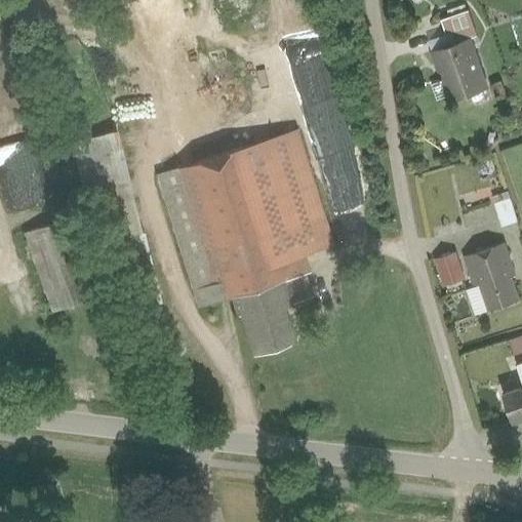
[(476,35),(467,10),(437,21),(445,45),(467,38),(476,35)]
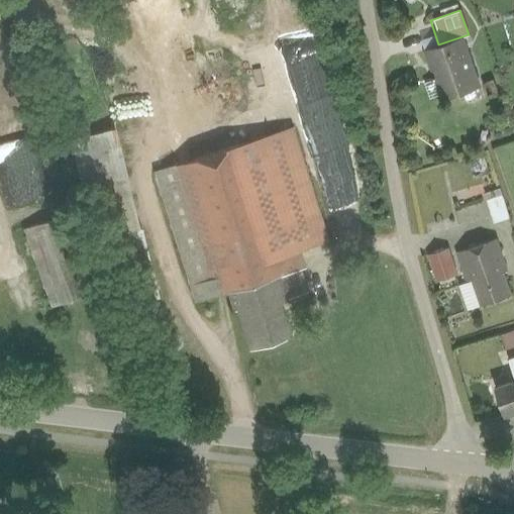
[(438,44),(422,50),(438,99),(476,86),(459,37),(438,44)]
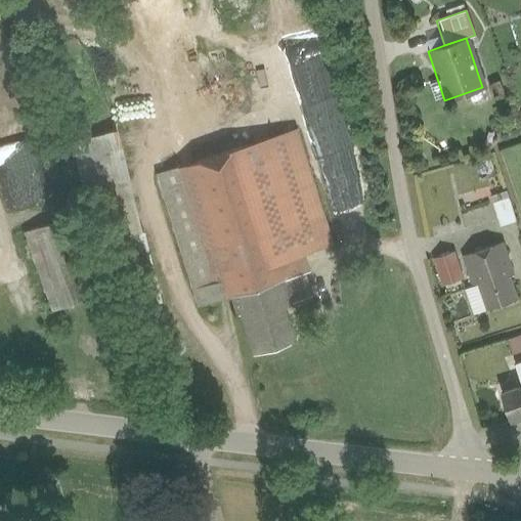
[(301,129),(162,176),(204,301),(234,291),(307,266),(343,254),(301,129)]
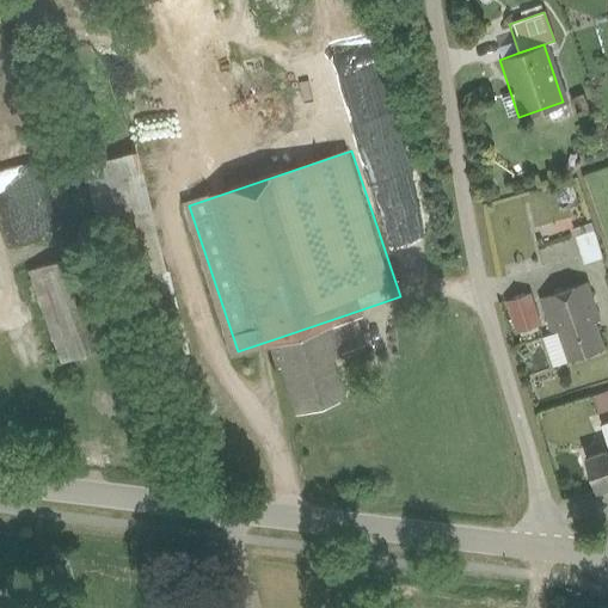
[(143,152),(88,164),(100,220),(155,208),(143,152)]
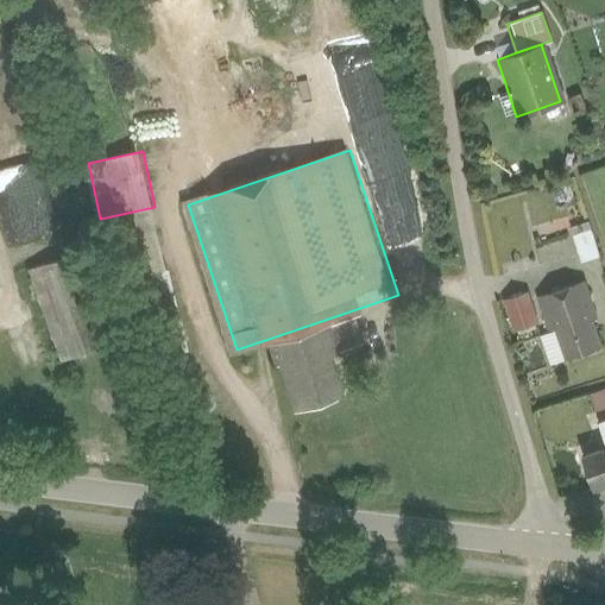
[(587,222),(568,228),(579,263),(598,257),(587,222)]
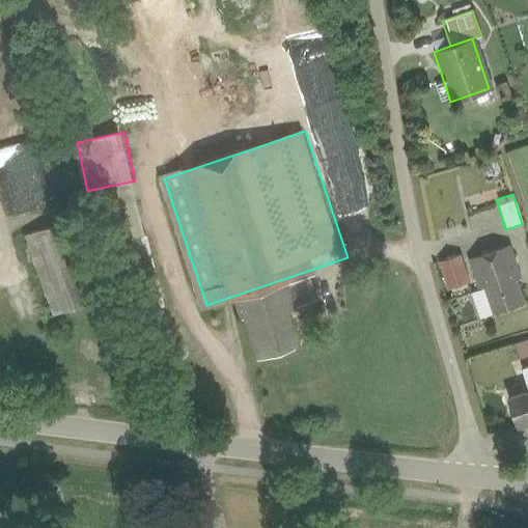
[(67,223),(28,235),(54,315),(93,303),(67,223)]
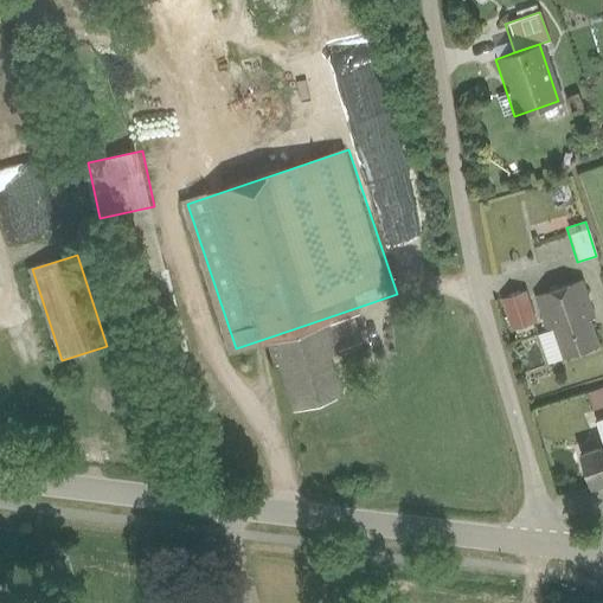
[(581,281),(534,297),(545,328),(551,326),(563,360),(597,348),(588,321),(594,320),(581,281)]
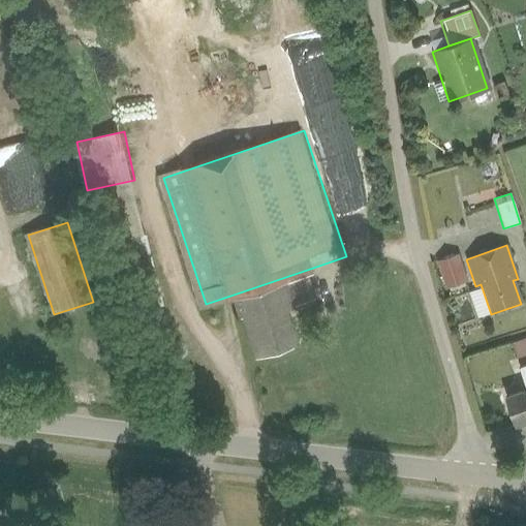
[(456,254),(436,260),(446,291),(466,284),(456,254)]
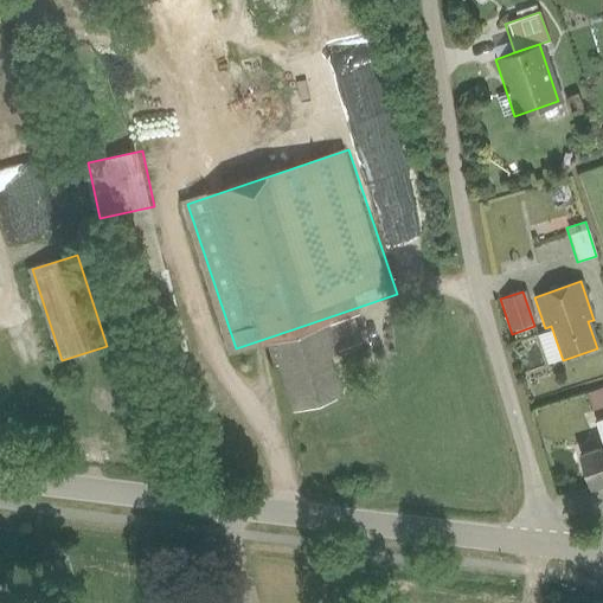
[(355,308),(271,337),(296,409),(352,390),(339,351),(366,341),(355,308)]
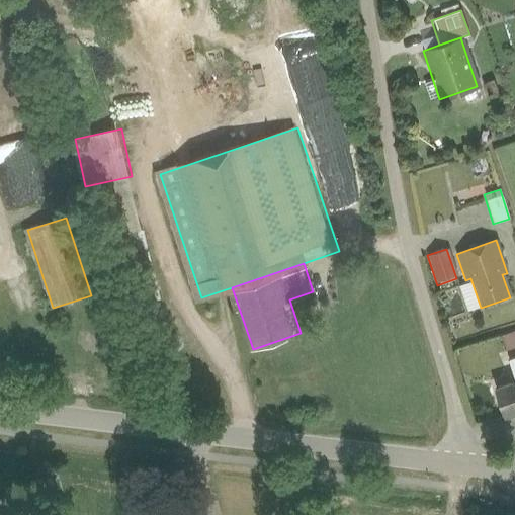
[(514,331),(502,336),(509,356),(514,353),(514,331)]
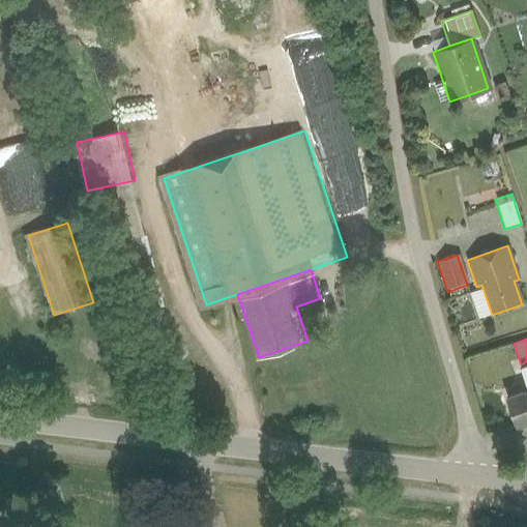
[(526,361),(521,364),(518,366),(526,387),(526,386),(526,361)]
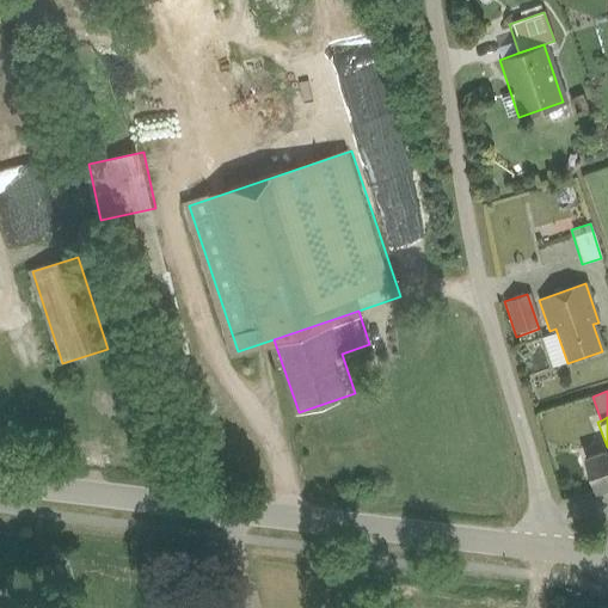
[(607,446),(607,447),(577,458),(588,491),(607,483),(607,446)]
